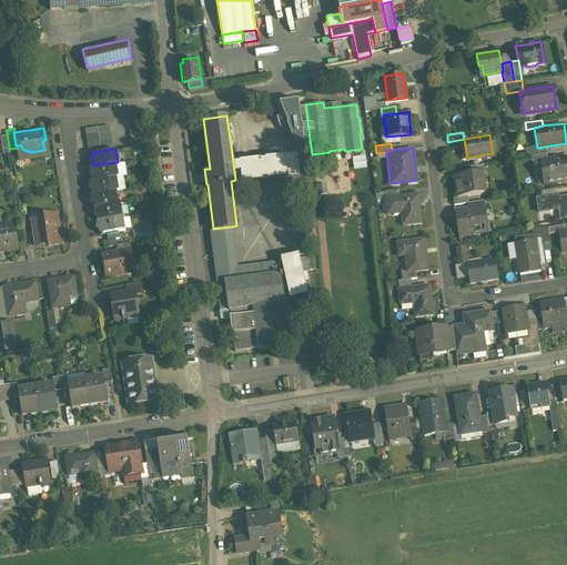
[(546,153),(530,155),(532,162),(540,161),(540,160),(547,160),(546,153)]
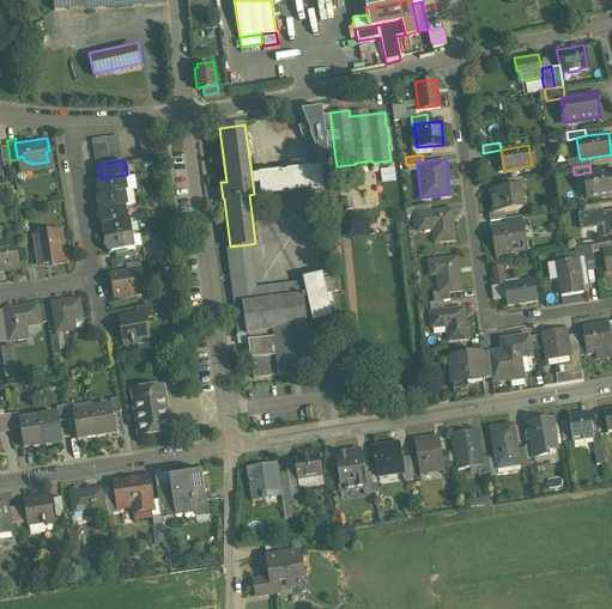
[(320,166),(252,175),(254,194),(322,186),(320,166)]
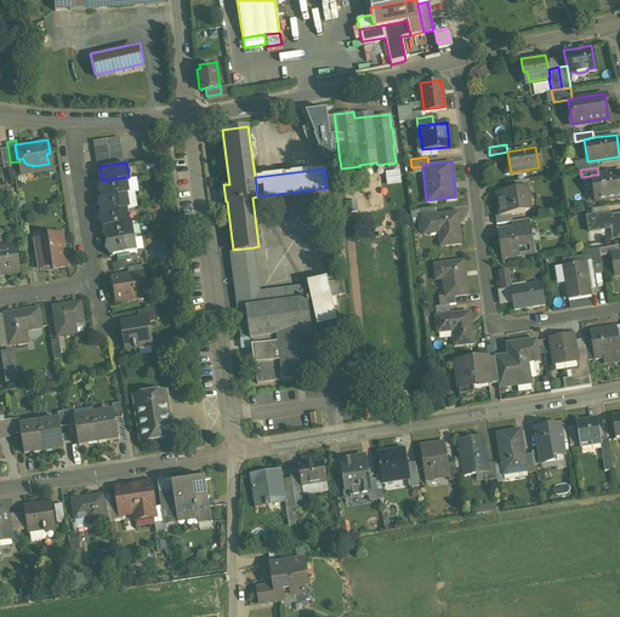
[(619,170),(598,175),(591,175),(591,176),(595,199),(619,194),(619,170)]
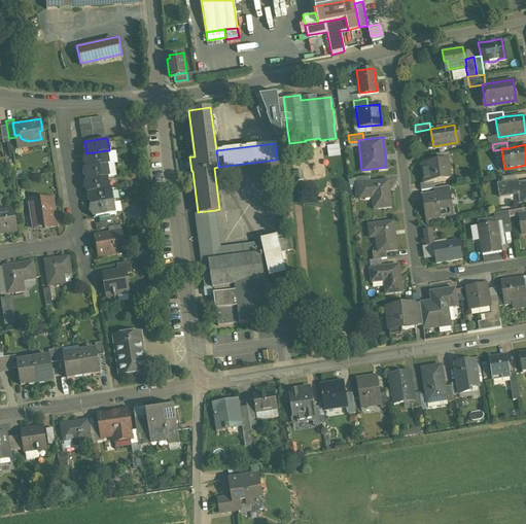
[(86,153),(84,153),(86,166),(107,163),(109,163),(107,150),(86,153)]
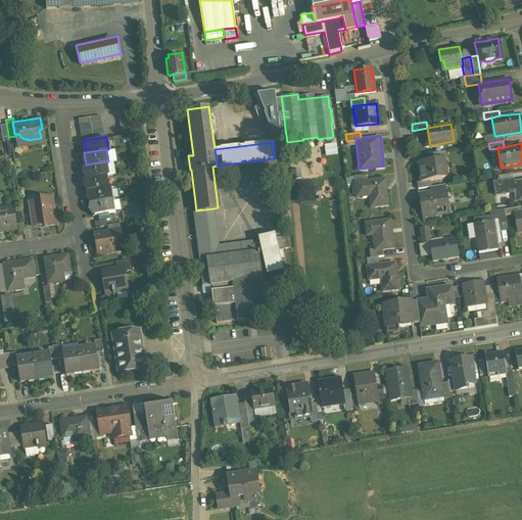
[(433,157),(417,160),(420,180),(429,179),(445,176),(442,157),(442,156),(433,157)]
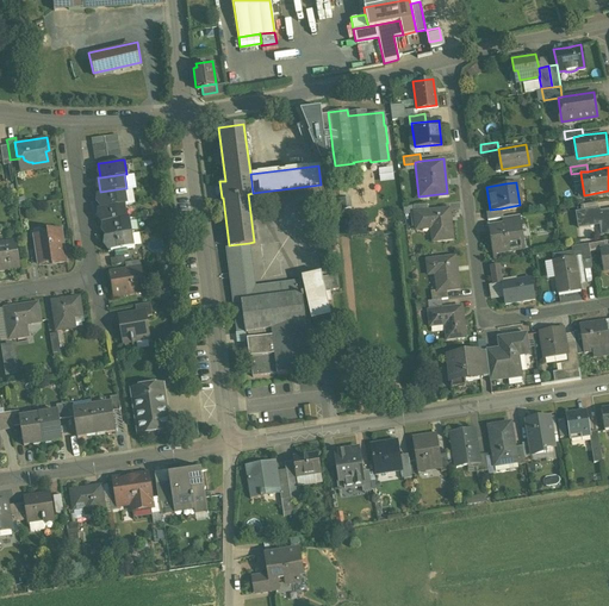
[(100,192),(98,193),(100,206),(124,202),(126,202),(124,188),(100,192)]
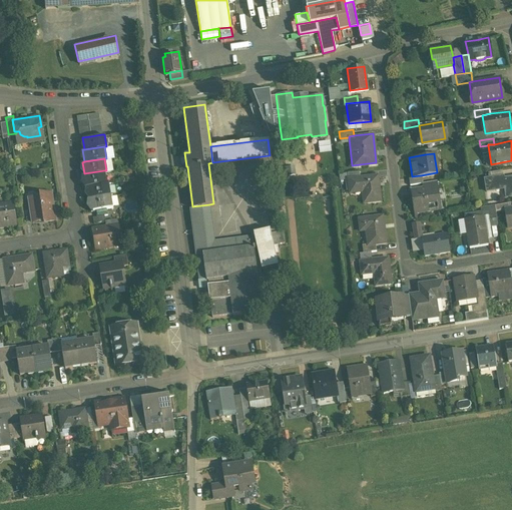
[(84,173),(82,174),(84,186),(86,185),(106,182),(104,170),(84,173)]
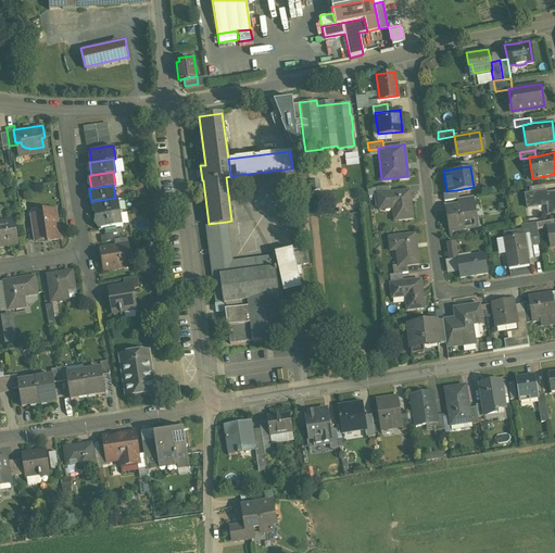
[(389,190),(376,192),(378,204),(391,203),(393,218),(412,216),(408,188),(389,190)]
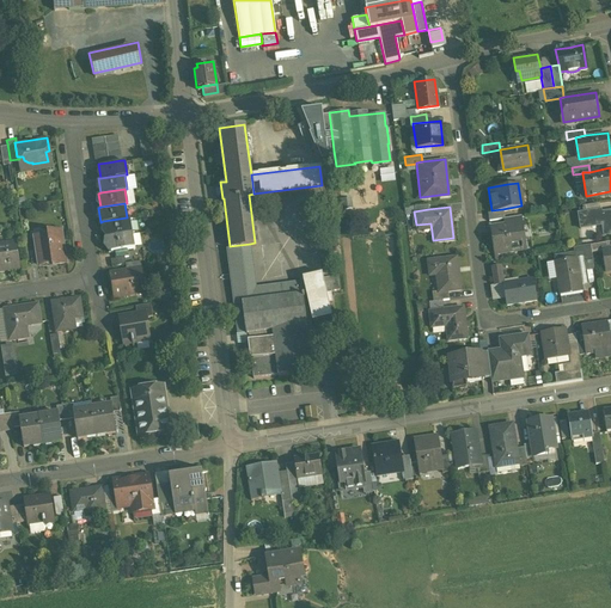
[(610,209),(610,212),(600,213),(600,208),(599,208),(582,212),(578,212),(580,226),(602,222),(603,233),(610,232),(610,209)]
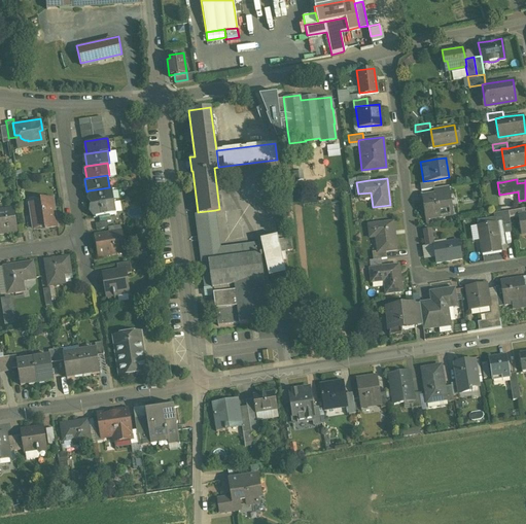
[(432,180),(423,181),(419,181),(420,188),(433,186),(432,180)]
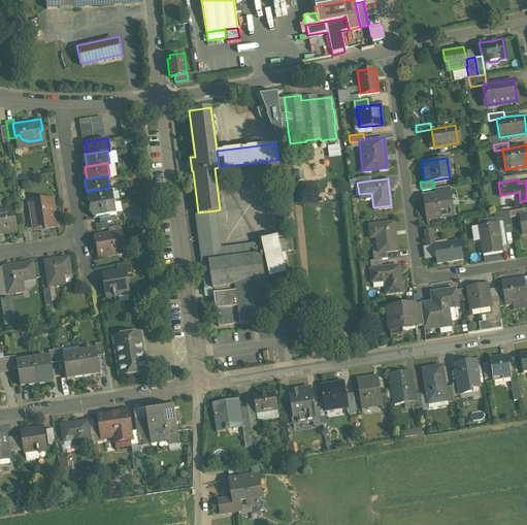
[(109,188),(89,191),(91,203),(113,200),(111,188),(109,188)]
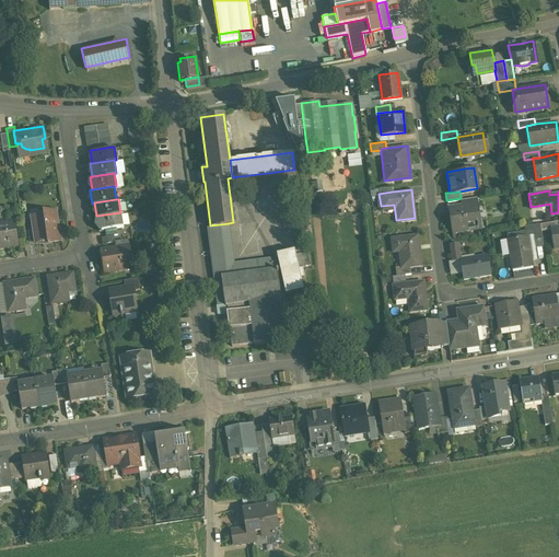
[(462,205),(449,207),(452,230),(478,225),(475,202),(462,205)]
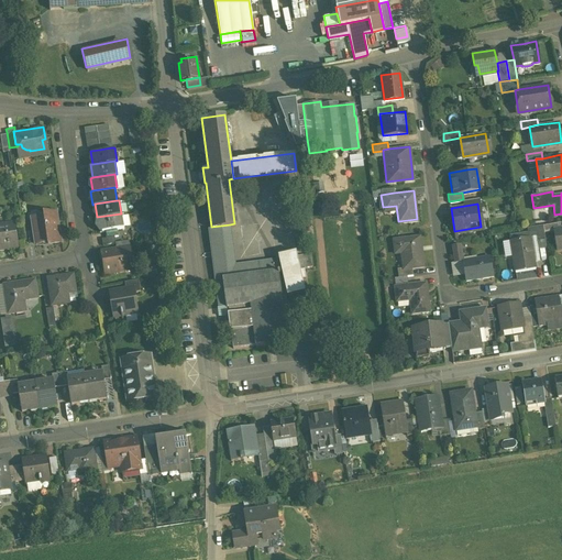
[(56,211),(31,216),(34,242),(61,238),(56,211)]
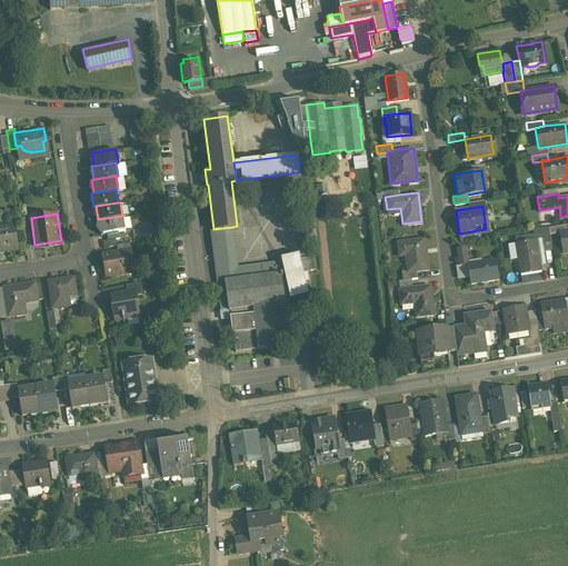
[(122,216),(98,219),(100,232),(105,231),(118,230),(125,229),(122,216)]
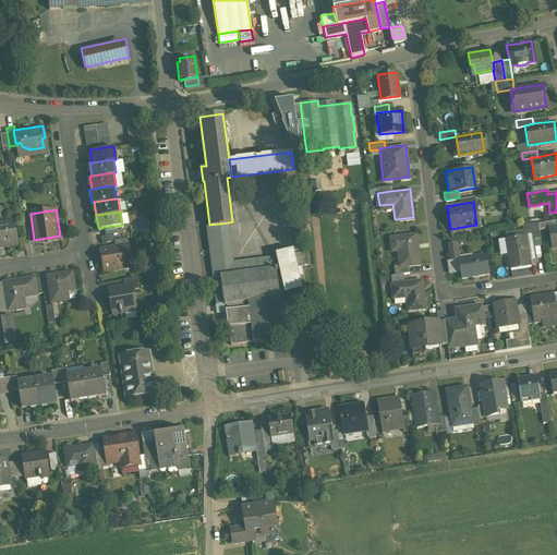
[(13,218),(0,220),(0,244),(16,242),(13,218)]
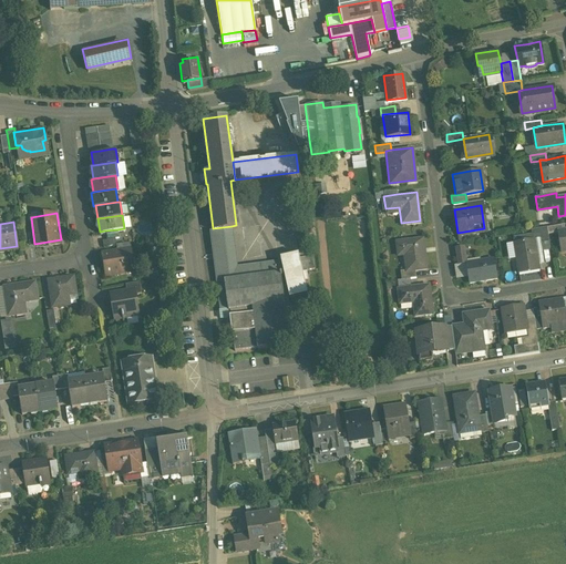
[(564,223),(546,225),(547,233),(557,231),(565,229),(564,223)]
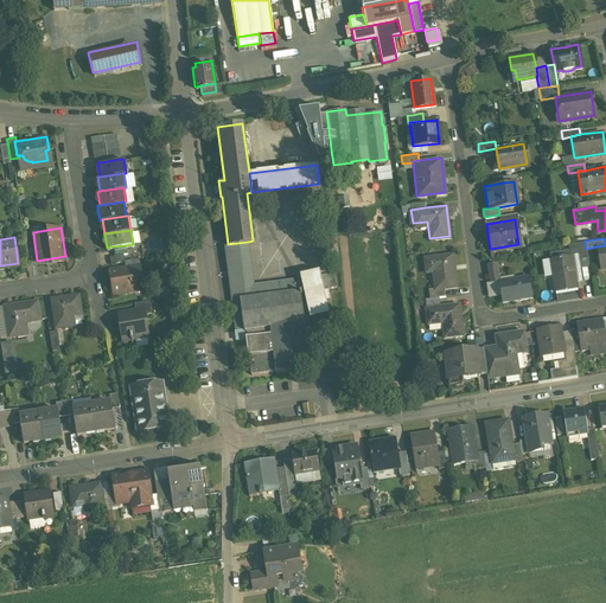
[(585,241),(568,243),(568,249),(576,248),(578,257),(587,256),(586,249),(585,241)]
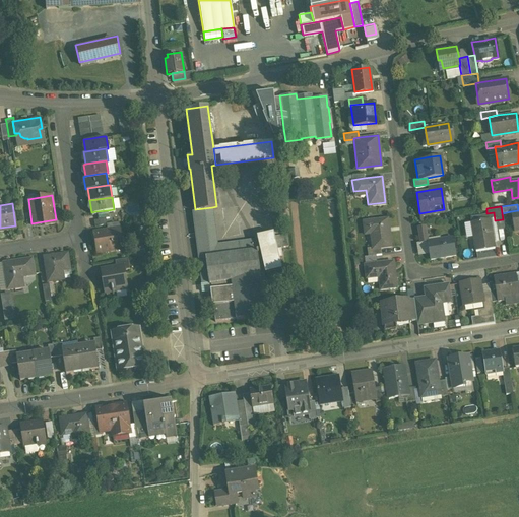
[(212,207),(195,209),(192,209),(196,245),(203,244),(216,242),(212,207)]
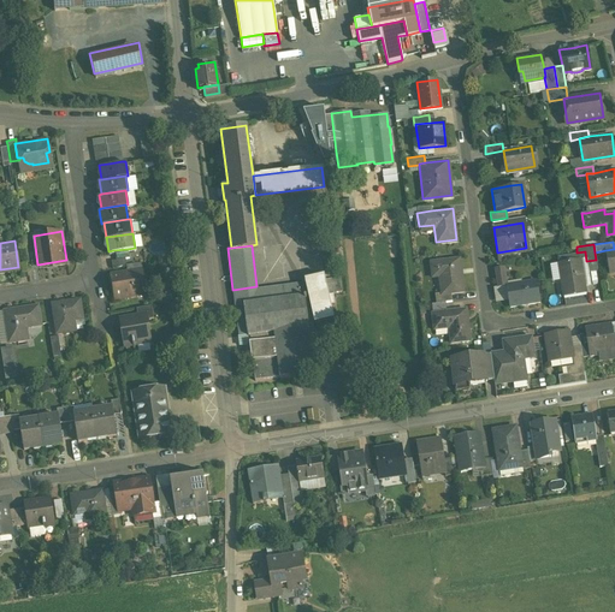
[(459,257),(430,260),(432,274),(438,274),(441,291),(450,290),(462,289),(459,257)]
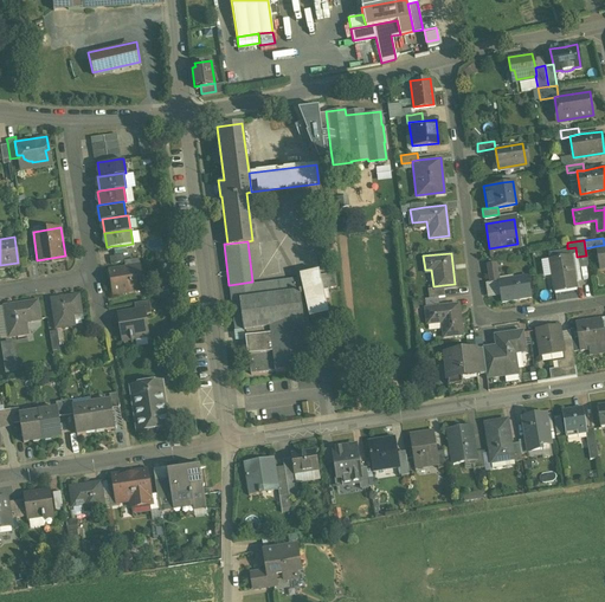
[(571,253),(548,257),(554,290),(575,286),(571,253)]
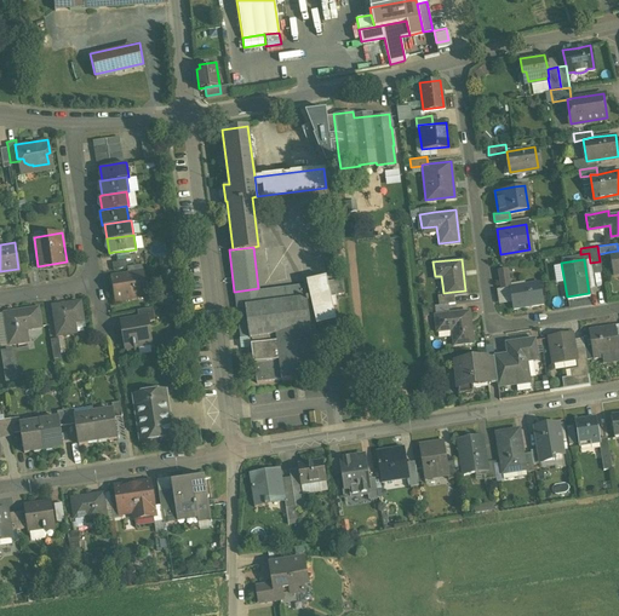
[(142,263),(127,265),(129,272),(138,271),(138,272),(143,271),(142,263)]
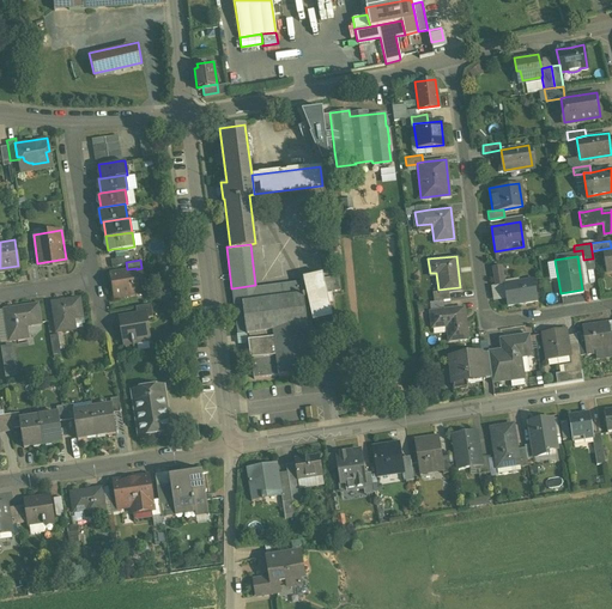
[(501,263),(492,265),(495,282),(503,281),(501,263)]
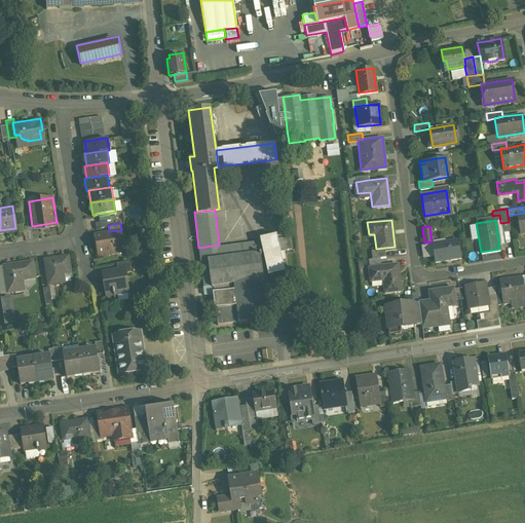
[(109,231),(94,234),(97,253),(124,248),(121,230),(117,231),(117,230),(109,231)]
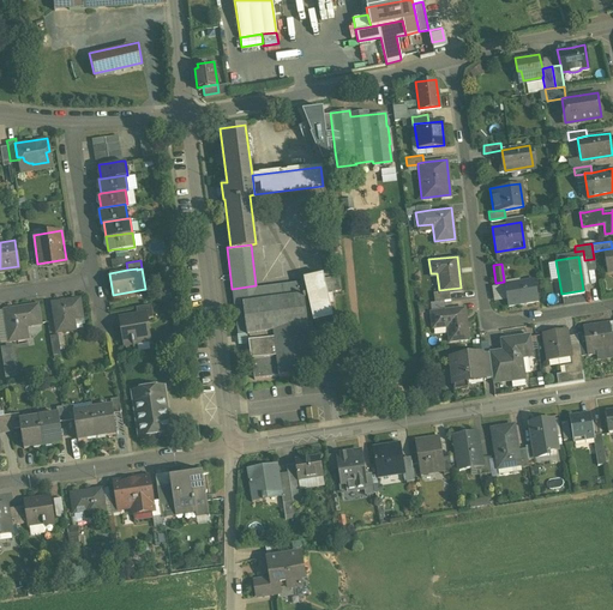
[(338,275),(329,276),(331,289),(340,288),(338,275)]
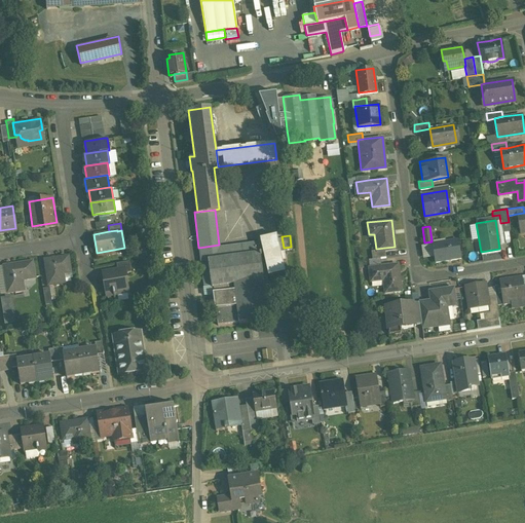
[(282,236),(258,239),(259,251),(262,270),(280,267),(279,260),(285,259),(284,248),(282,236)]
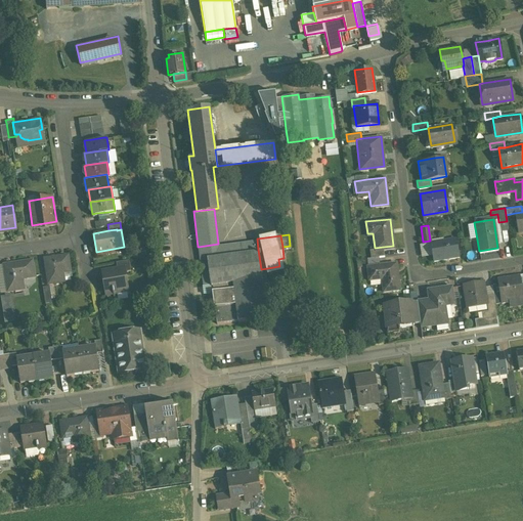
[(455,236),(430,241),(433,259),(459,255),(455,236)]
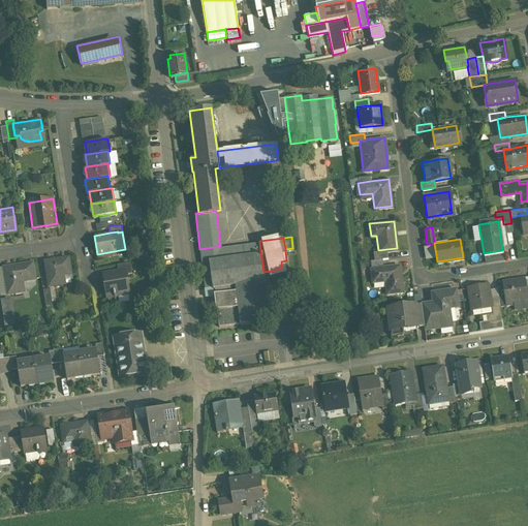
[(220,246),(207,248),(208,258),(260,252),(259,241),(220,246)]
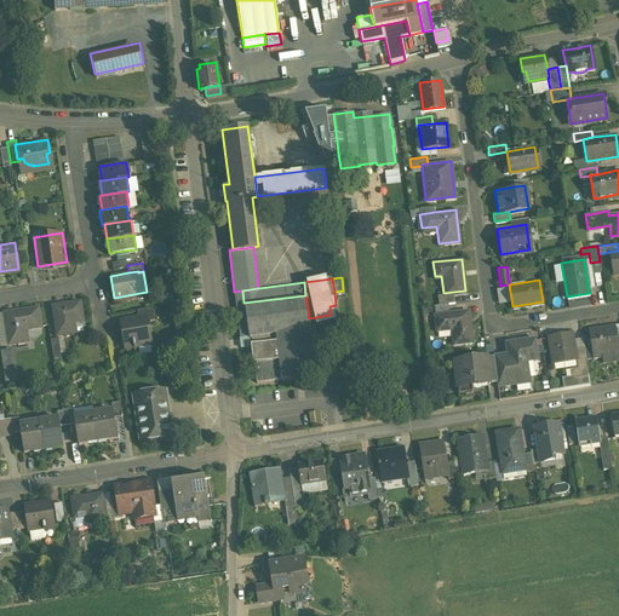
[(242,291),(234,292),(238,317),(246,316),(244,303),(242,291)]
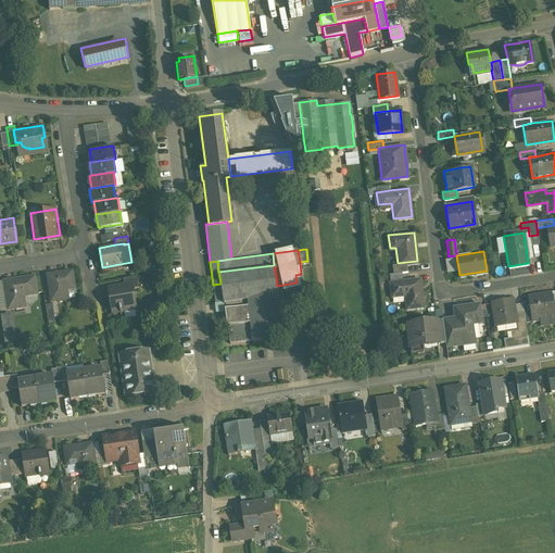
[(406,262),(398,263),(392,263),(393,272),(402,271),(407,269),(406,262)]
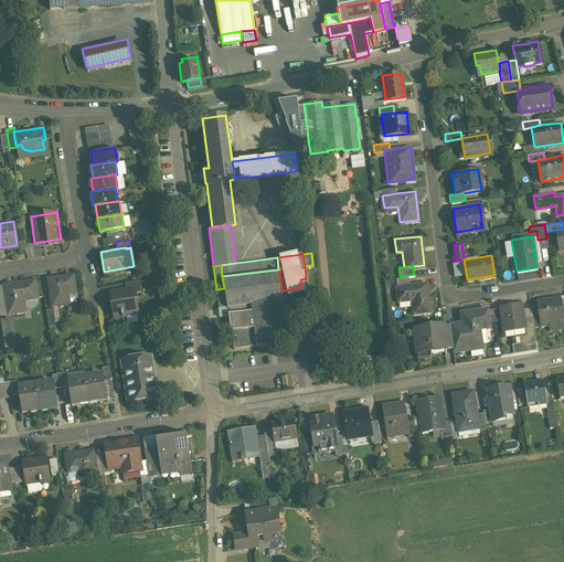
[(278,269),(222,276),(224,288),(226,305),(226,306),(229,306),(282,298),(283,298),(282,290),(278,269)]
